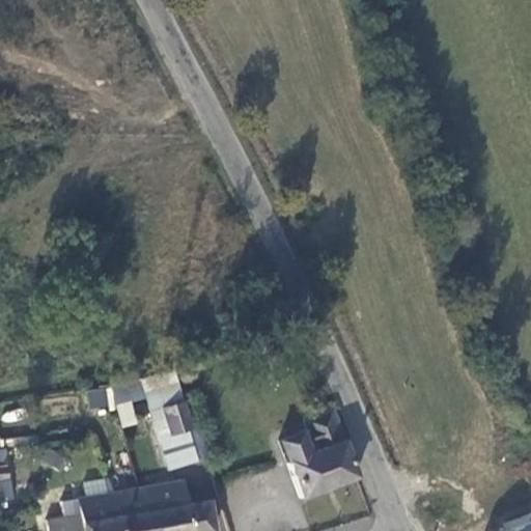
[(138,378),(167,471),(196,462),(186,429),(169,435),(161,408),(182,401),(173,370),(138,378)]
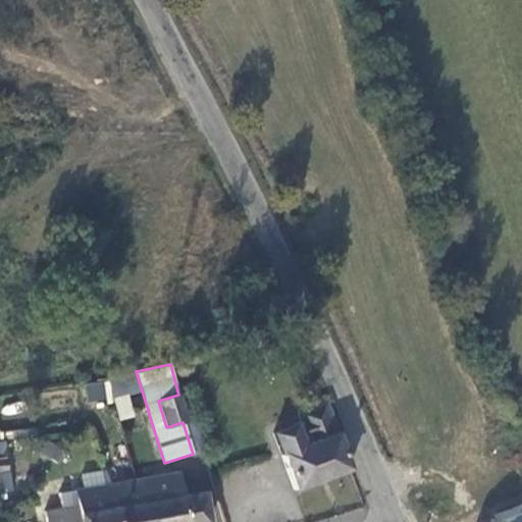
[(187,421),(178,395),(158,401),(166,427),(183,422),(187,421)]
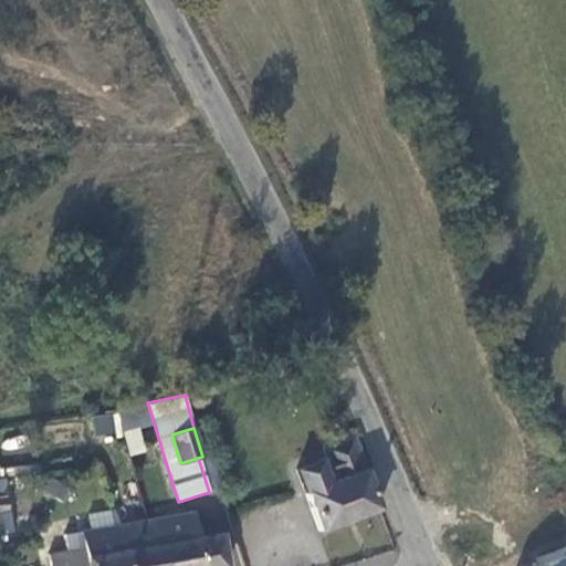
[(320,530),(378,509),(368,482),(353,436),(324,446),(335,481),(327,482),(321,469),(299,477),(320,530)]
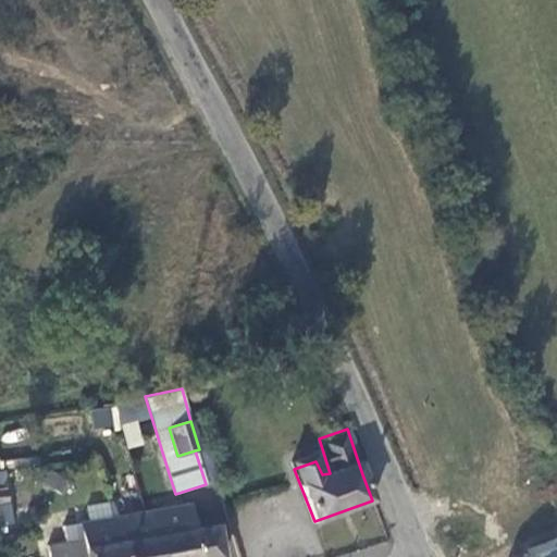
[(0,494),(0,523),(13,523),(11,494),(0,494)]
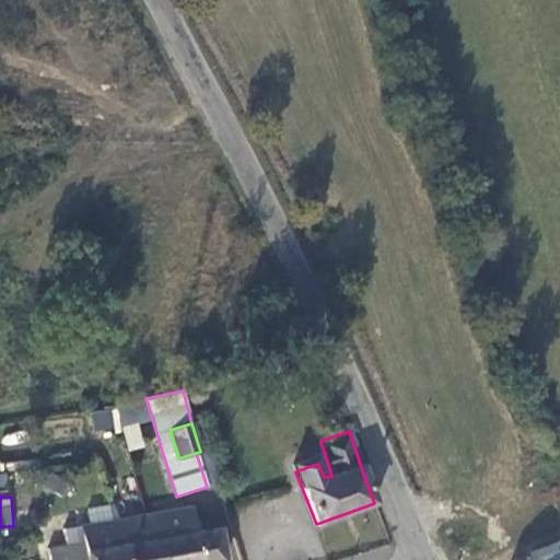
[(88,508),(89,521),(119,517),(117,504),(88,508)]
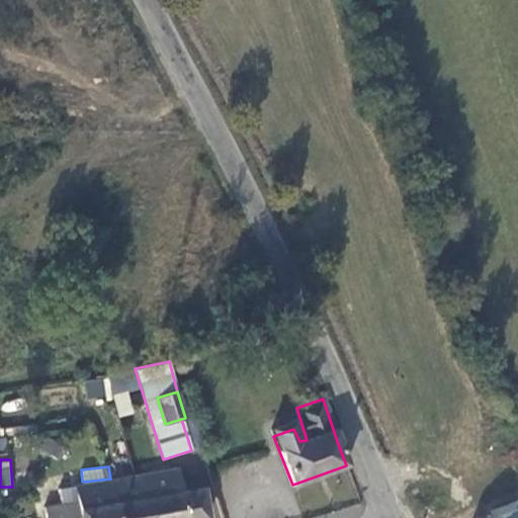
[(176,469),(135,478),(140,500),(149,500),(153,517),(206,517),(202,488),(191,490),(191,485),(179,487),(176,469)]
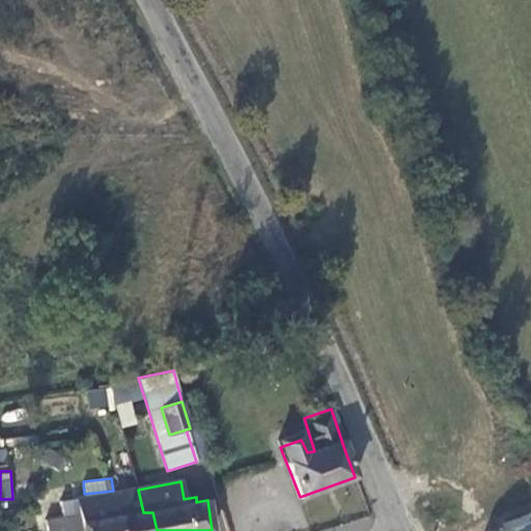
[(138,490),(113,494),(118,530),(157,530),(152,512),(143,512),(138,490)]
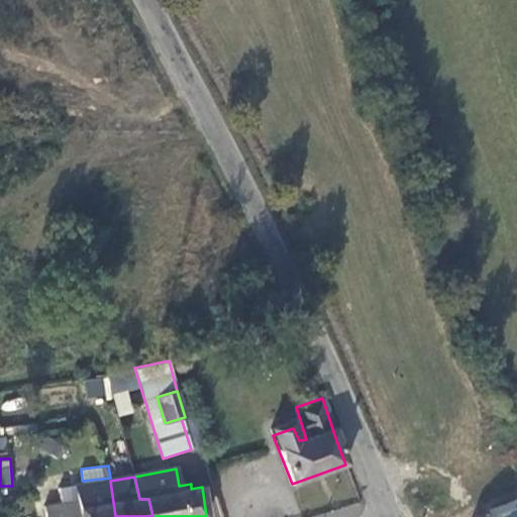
[(43,516),(115,516),(110,481),(75,488),(77,501),(42,508),(43,516)]
